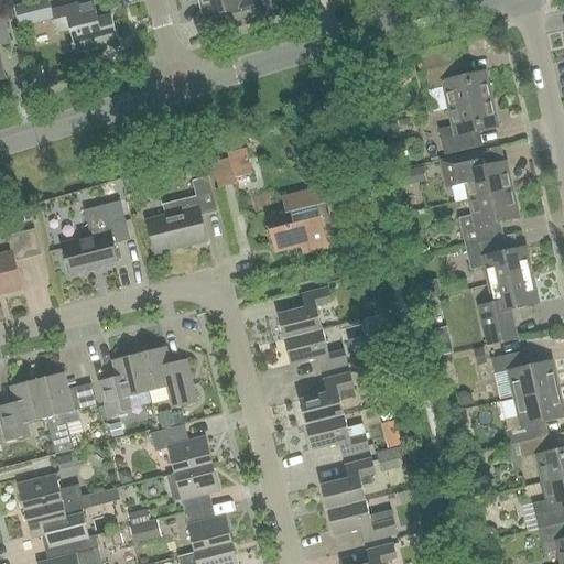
[(198,0),(204,19),(232,11),(236,26),(274,17),(270,0),(198,0)]
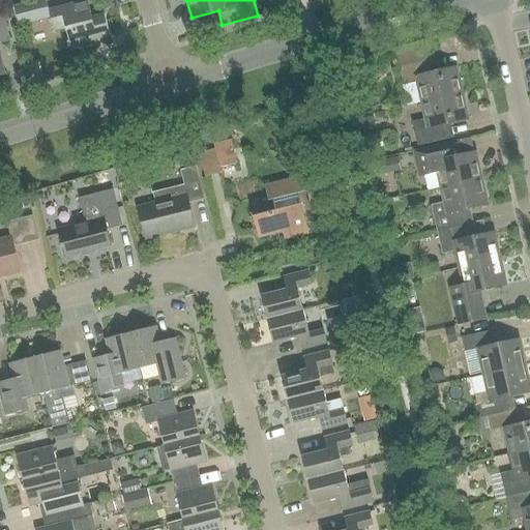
[(94,40),(110,36),(105,15),(91,18),(87,1),(49,10),(54,31),(65,28),(70,47),(75,49),(92,43),(94,40)]
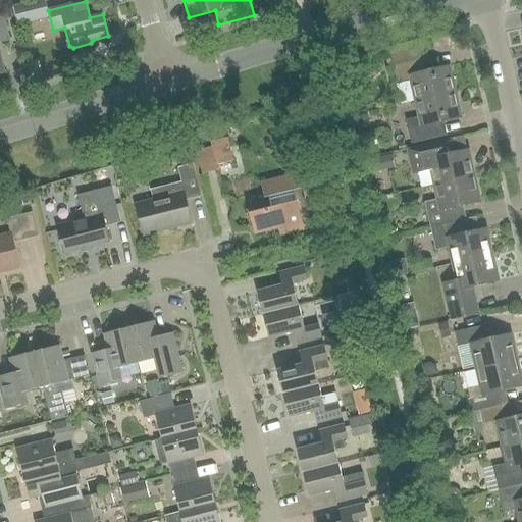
[(0,71),(5,71),(0,52),(0,42),(10,40),(3,12),(0,13),(0,71)]
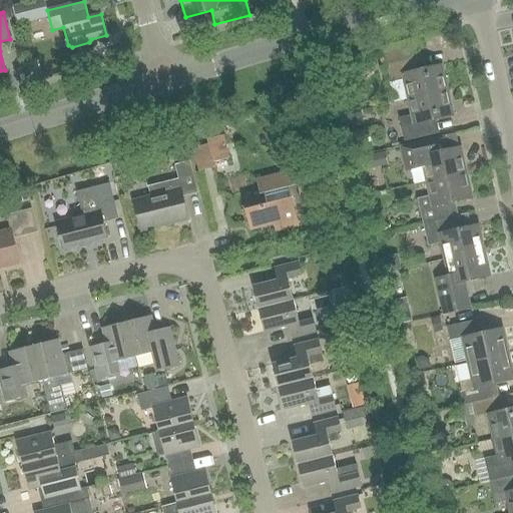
[(408,100),(447,90),(442,65),(416,71),(413,57),(387,63),(392,86),(404,84),(408,100)]
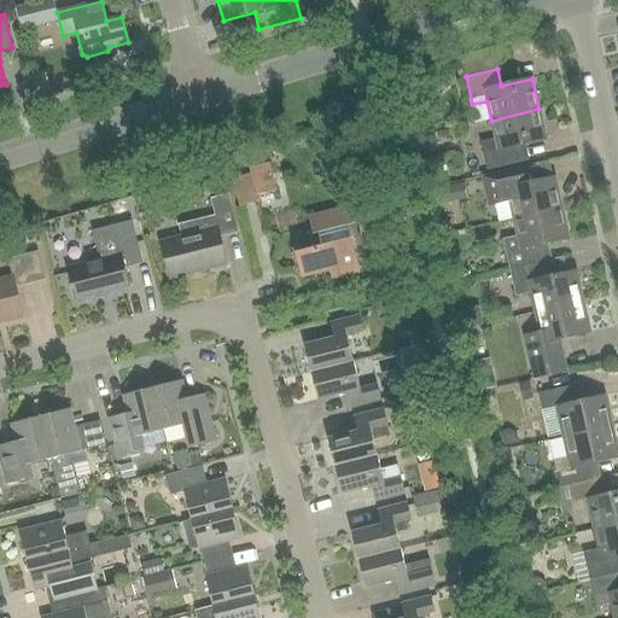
[(546,140),(538,109),(491,121),(495,140),(481,143),(487,170),(519,163),(516,147),(546,140)]
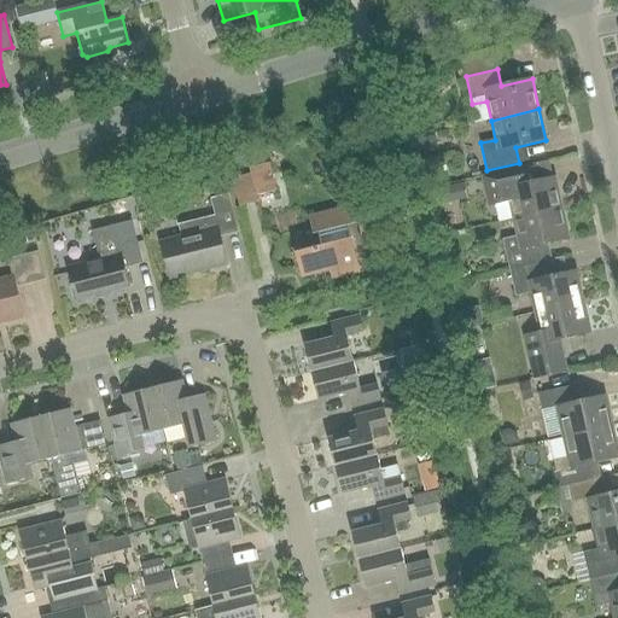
[(240,207),(260,202),(258,196),(275,192),(268,163),(249,168),(251,174),(233,179),(240,207)]
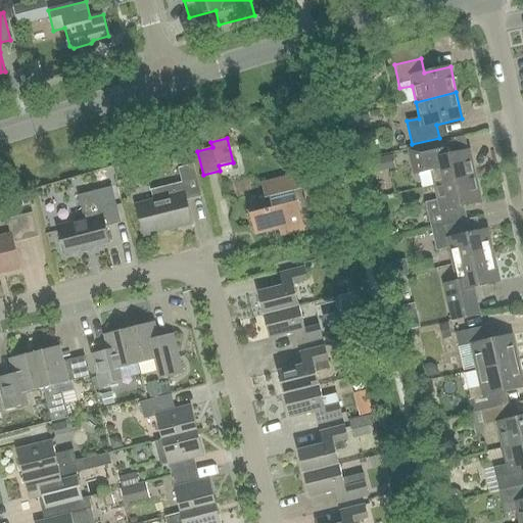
[(469,150),(468,151),(457,153),(454,139),(408,150),(413,175),(431,171),(434,186),(475,176),(469,150)]
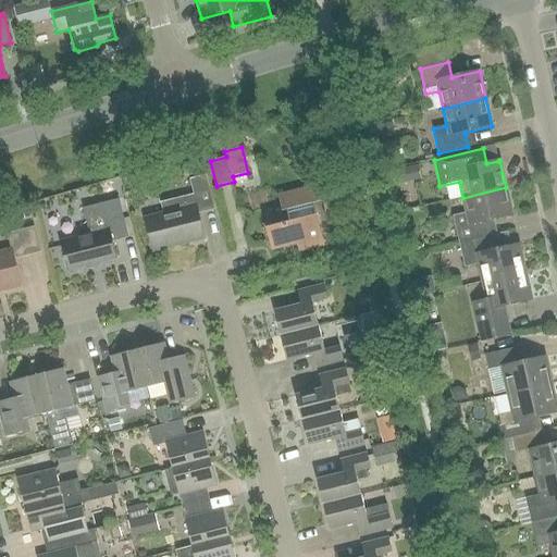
[(180,159),(185,177),(194,174),(193,170),(206,166),(201,152),(180,159)]
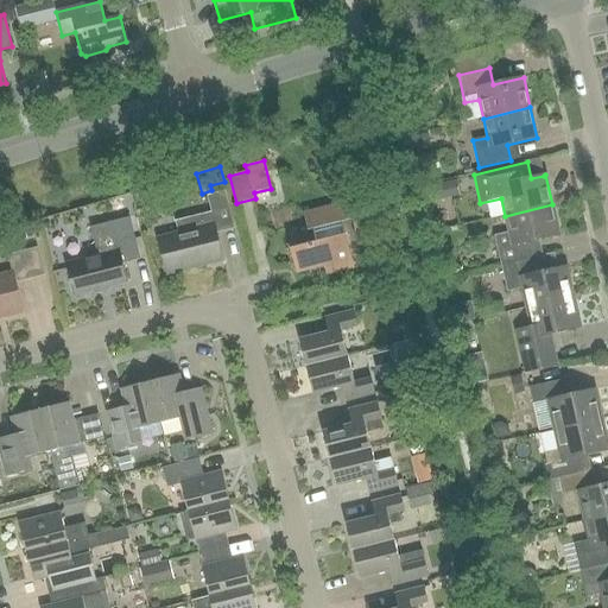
[(449,183),(425,188),(429,203),(453,197),(449,183)]
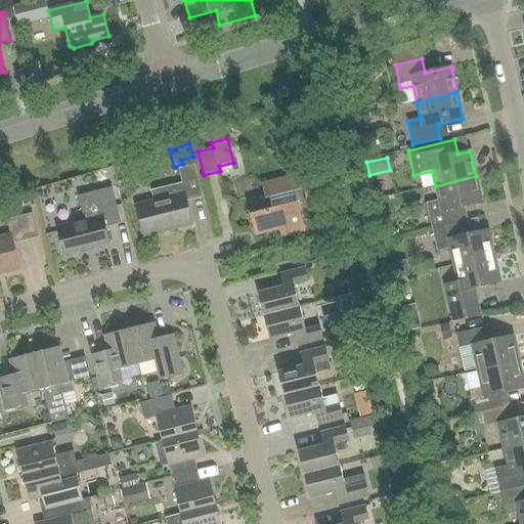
[(185,197),(201,192),(193,165),(178,169),(182,183),(150,190),(154,201),(135,205),(143,236),(192,224),(185,197)]
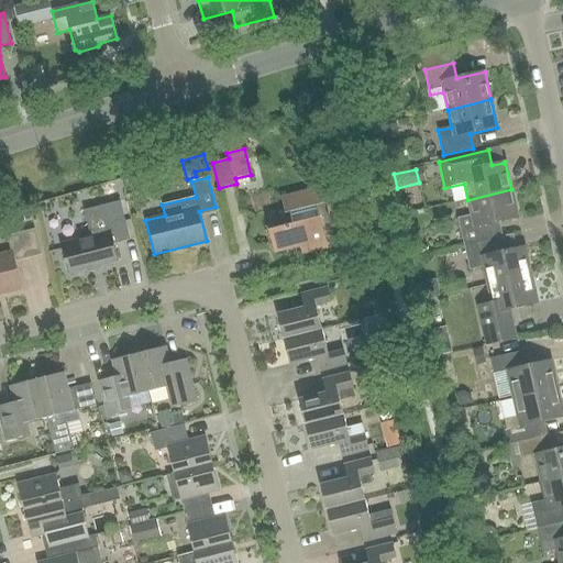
[(288,225),(268,230),(274,252),(300,245),(302,254),(328,247),(324,238),(337,234),(334,224),(332,225),(322,188),(280,199),(288,225)]
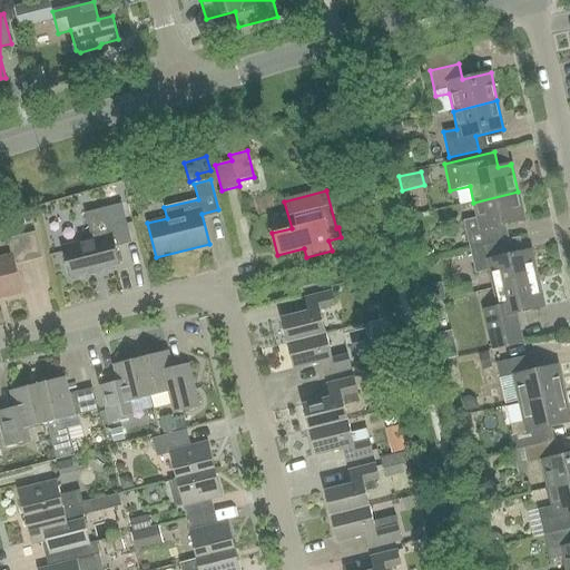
[(473,203),(478,218),(463,222),(470,248),(499,242),(495,227),(524,220),(518,192),(473,203)]
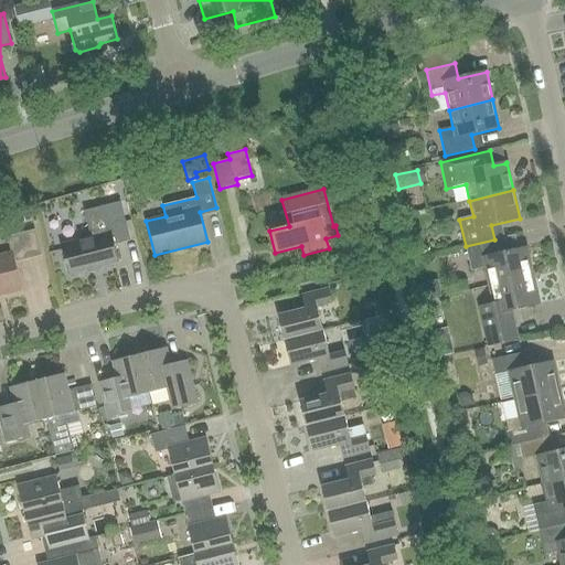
[(85,212),(92,237),(61,245),(65,262),(64,263),(66,272),(68,273),(68,275),(87,270),(88,273),(100,269),(100,267),(118,263),(114,245),(130,241),(120,203),(85,212)]
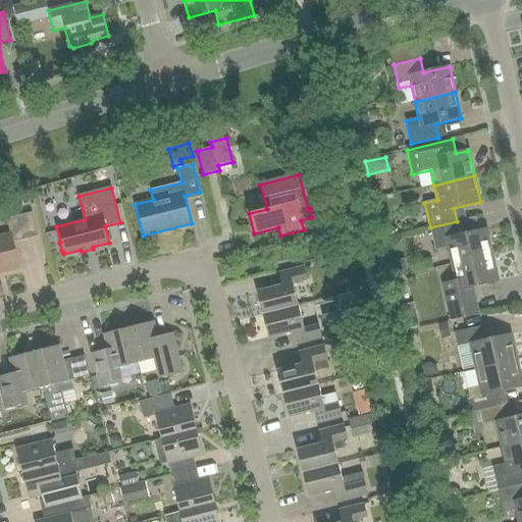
[(14,243),(38,237),(32,213),(6,219),(10,235),(0,237),(0,275),(21,270),(14,243)]
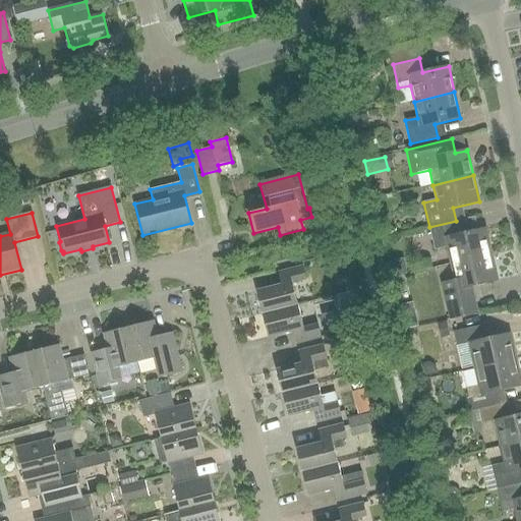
[(451,264),(491,254),(485,229),(459,235),(456,221),(429,227),(435,250),(447,247),(451,264)]
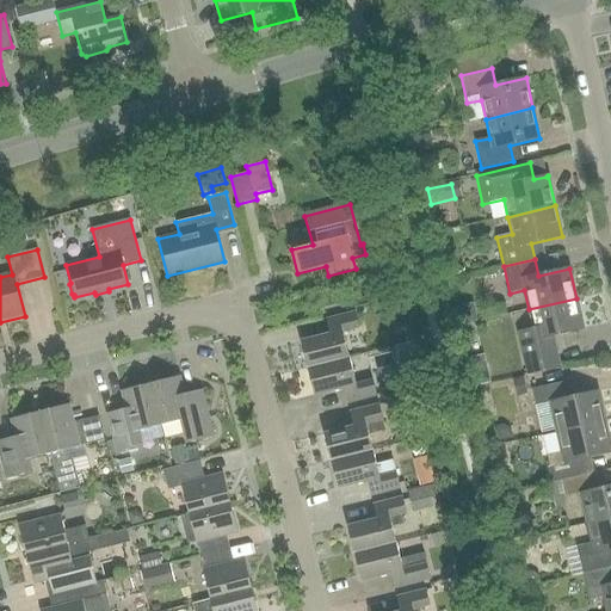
[(584,329),(576,298),(529,309),(534,329),(518,333),(529,375),(560,368),(553,337),(584,329)]
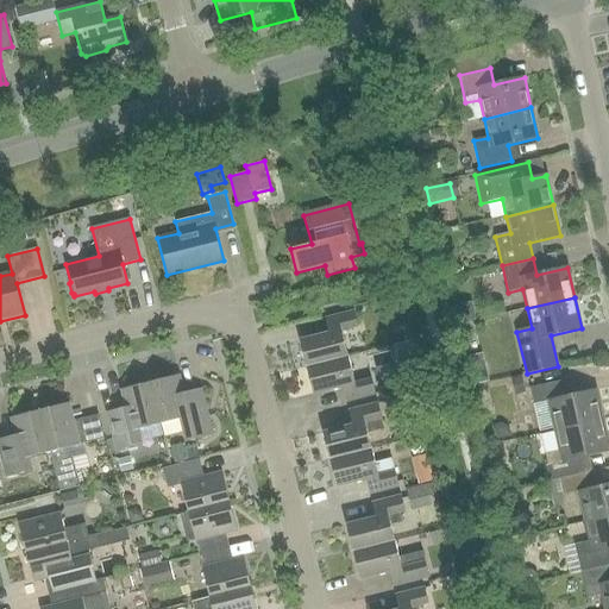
[(307,368),(349,357),(341,331),(358,326),(355,312),(325,319),(328,333),(300,340),(307,368)]
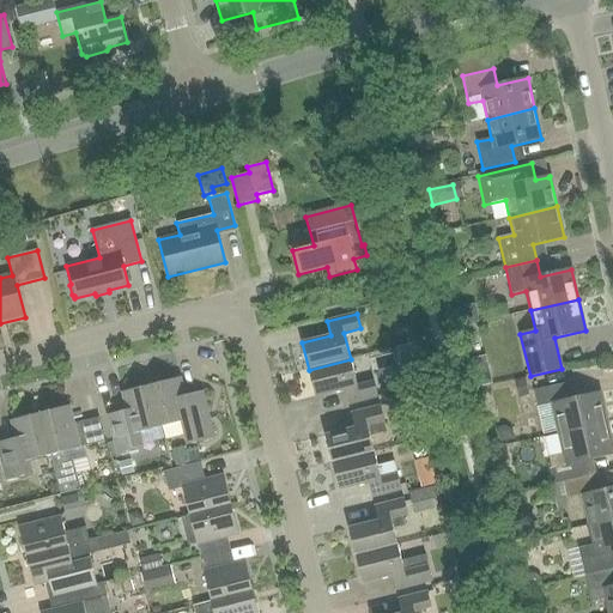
[(357,386),(351,359),(309,370),(315,398),(345,389),(349,404),(377,396),(374,382),(357,386)]
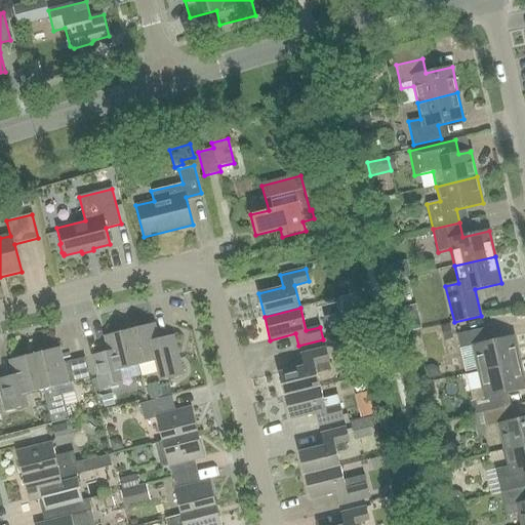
[(173,335),(158,339),(154,323),(129,329),(138,365),(154,361),(159,381),(184,375),(173,335)]
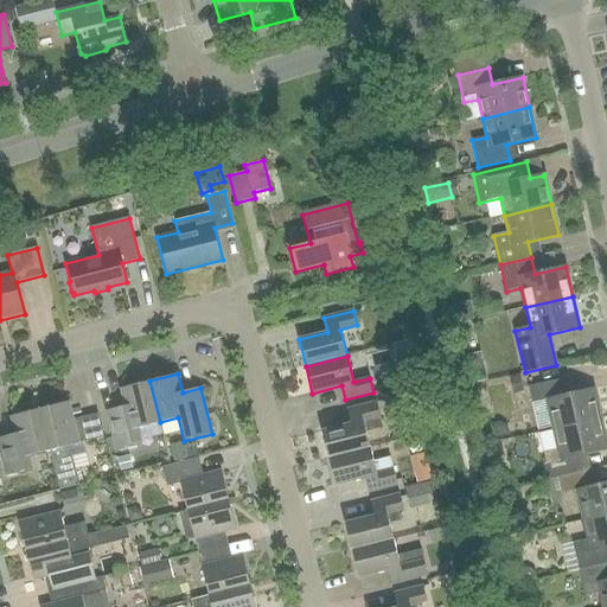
[(547,401),(554,429),(601,419),(594,389),(563,396),(560,379),(529,387),(532,403),(547,401)]
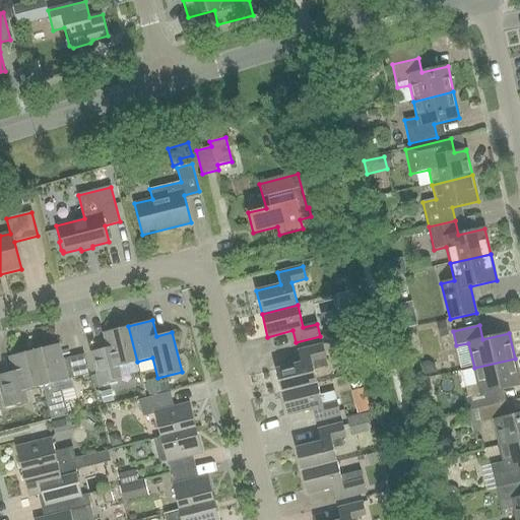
[(101,384),(117,380),(122,379),(119,367),(137,362),(128,326),(104,333),(108,348),(92,352),(101,384)]
